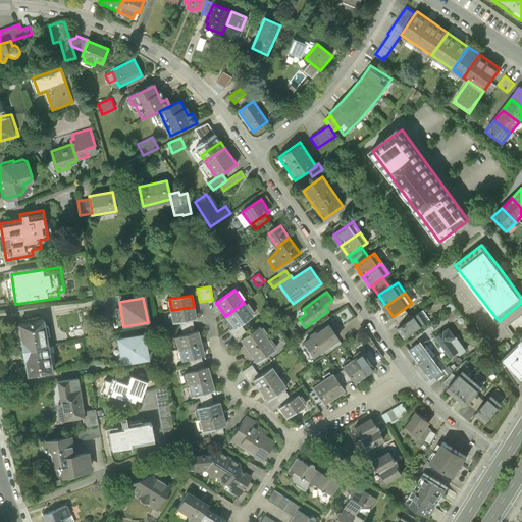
[(233,327),(235,328),(241,325),(253,316),(244,303),(225,316),(233,327)]
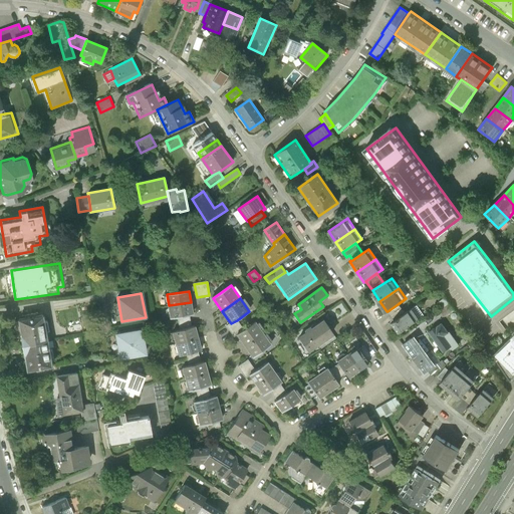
[(193,314),(191,302),(169,305),(170,317),(177,316),(189,314),(193,314)]
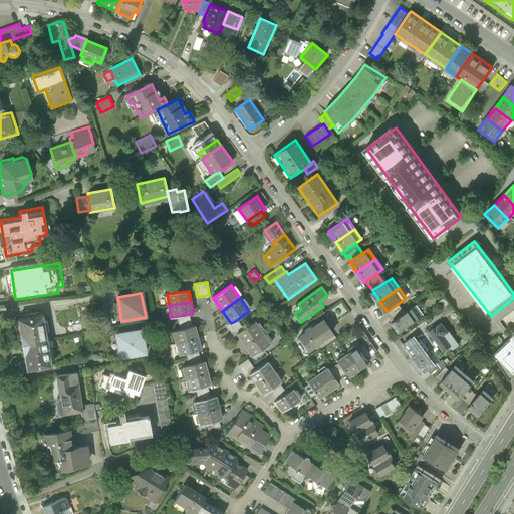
[(405,313),(398,304),(388,311),(395,320),(405,313)]
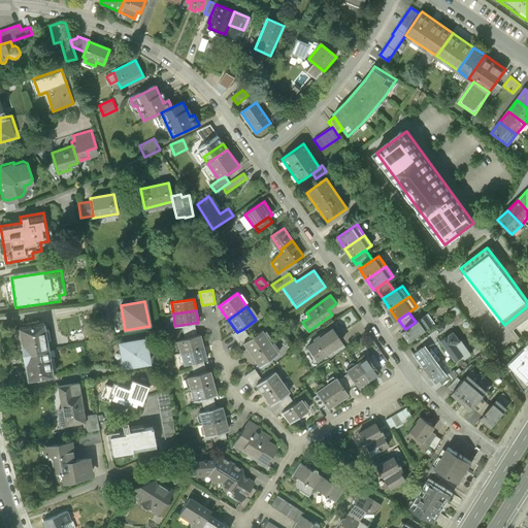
[(435,324),(428,315),(416,322),(405,329),(403,331),(410,341),(435,324)]
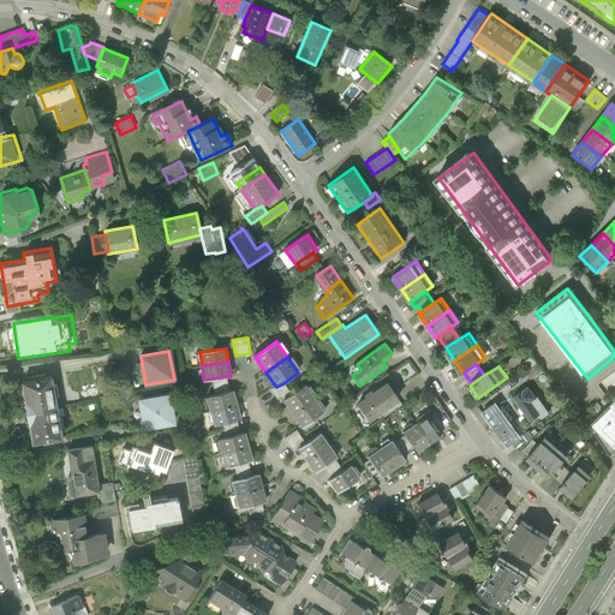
[(22,380),(27,408),(57,404),(52,375),(22,380)]
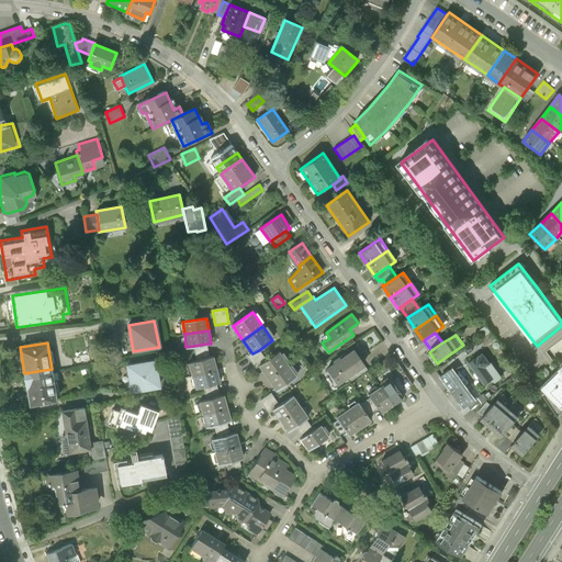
[(208,350),(206,344),(193,346),(195,353),(198,361),(210,358),(208,350)]
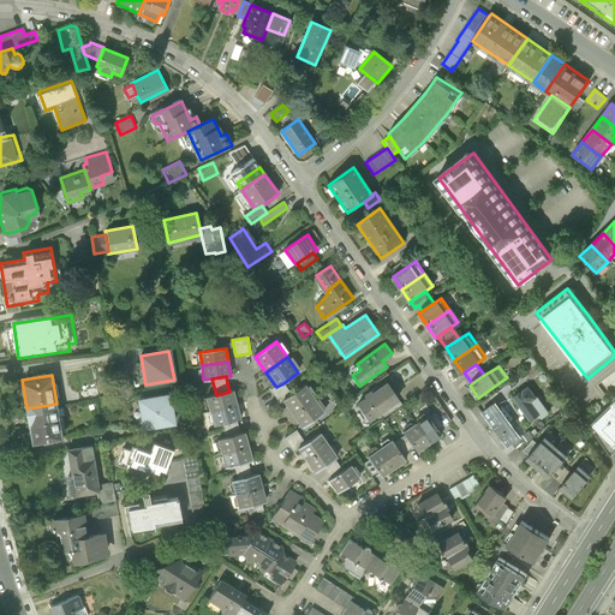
[(358,404),(369,419),(399,396),(388,382),(374,392),(372,390),(365,395),(366,396),(358,404)]
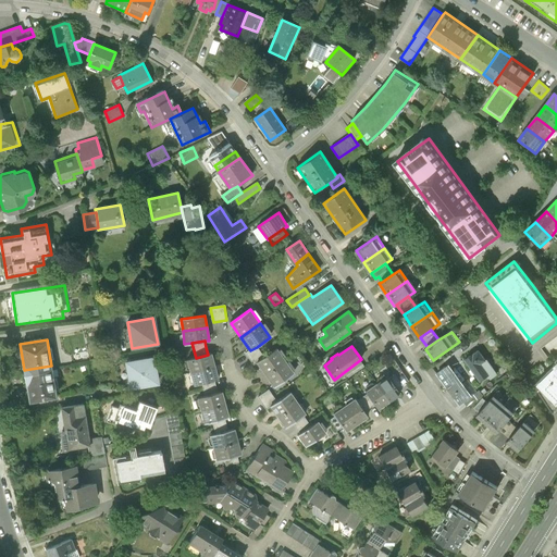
[(254,366),(257,362),(264,358),(257,347),(250,350),(249,349),(245,353),(254,366)]
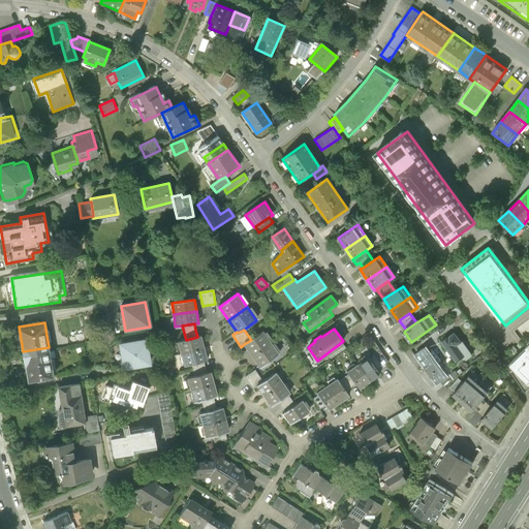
[(244,344),(252,356),(272,343),(263,331),(251,340),(244,344)]
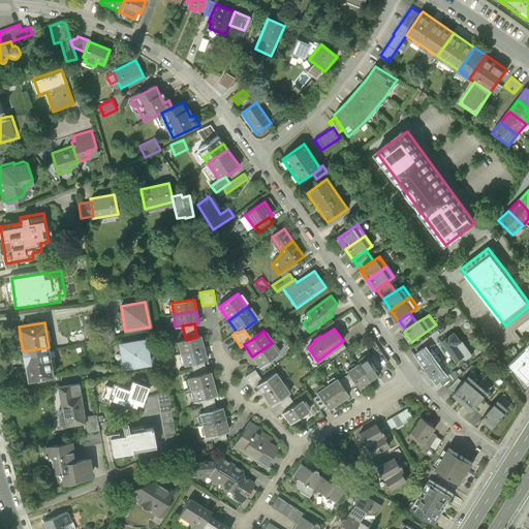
[(455,332),(441,342),(457,362),(465,355),(457,345),(462,342),(455,332)]
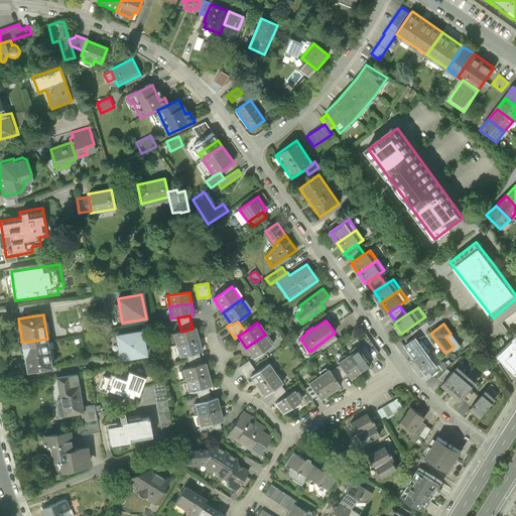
[(181,332),(174,334),(177,345),(199,340),(196,328),(192,329),(181,332)]
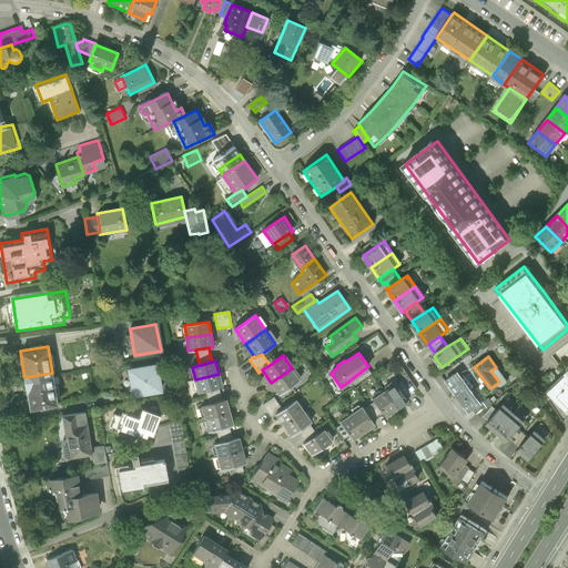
[(155,365),(129,371),(133,395),(160,391),(155,365)]
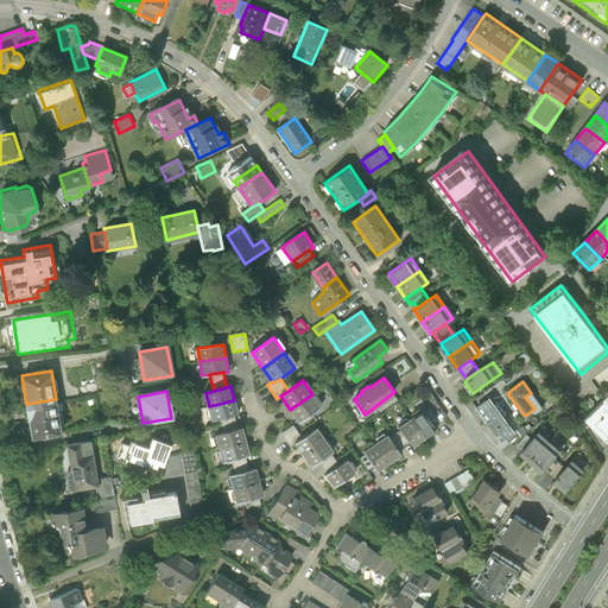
[(321,407),(312,394),(290,410),(299,423),(321,407)]
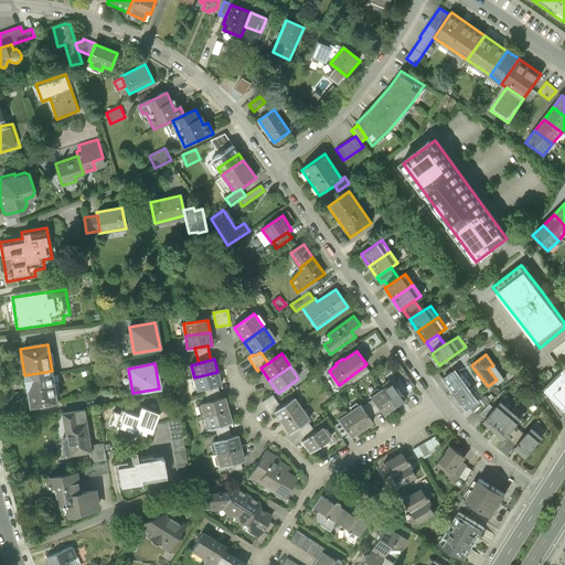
[(564,368),(542,391),(561,419),(564,412),(564,368)]
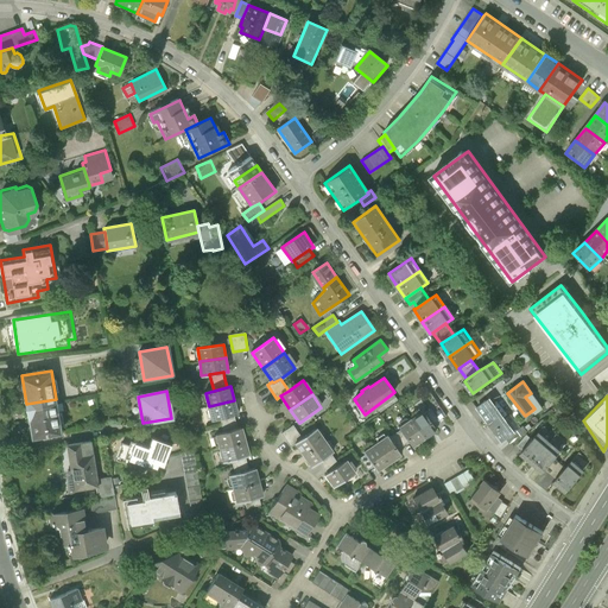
[(61,431),(56,399),(26,404),(31,436),(61,431)]
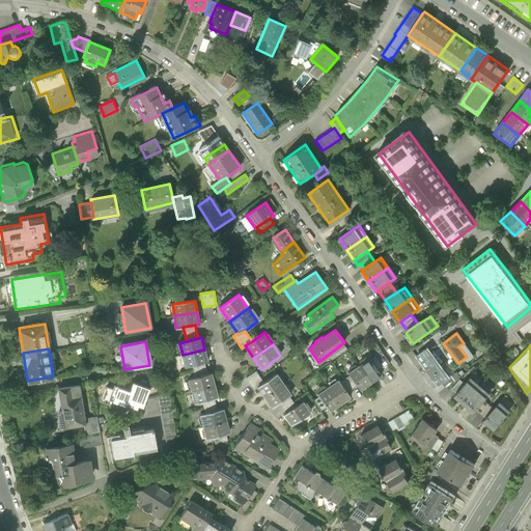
[(183,355),(186,367),(192,365),(204,362),(207,361),(204,350),(183,355)]
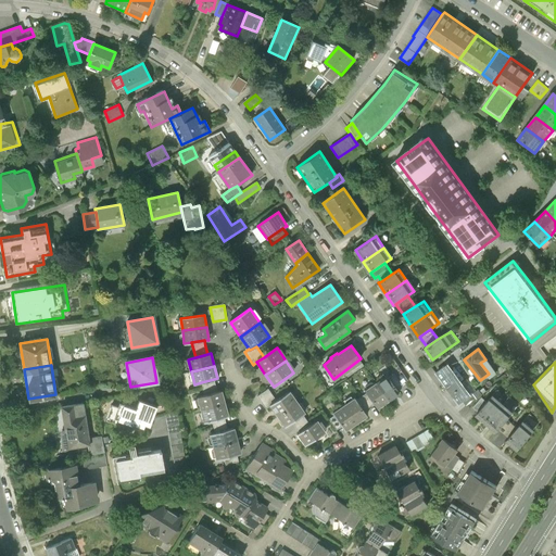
[(469,396),(446,366),(436,374),(458,404),(469,396)]
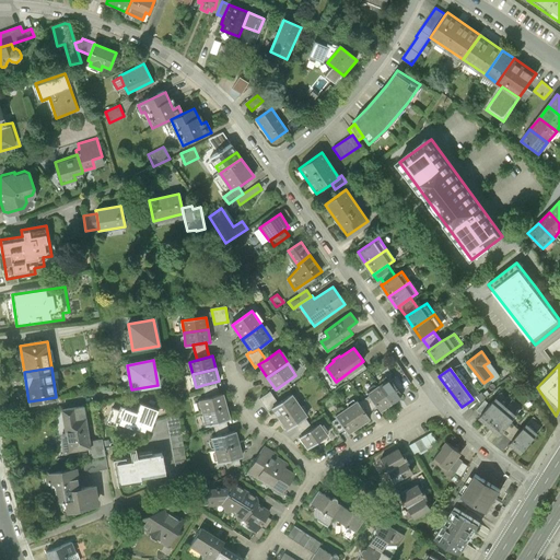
[(396,376),(392,380),(400,393),(405,388),(396,376)]
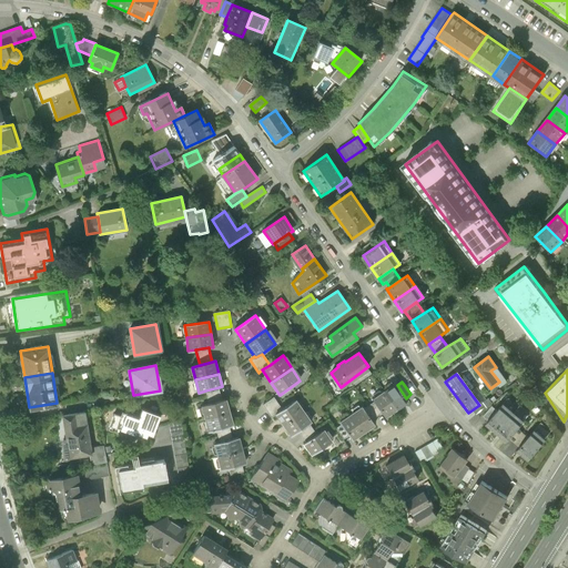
[(395,383),(384,391),(396,408),(407,401),(406,398),(397,385),(395,383)]
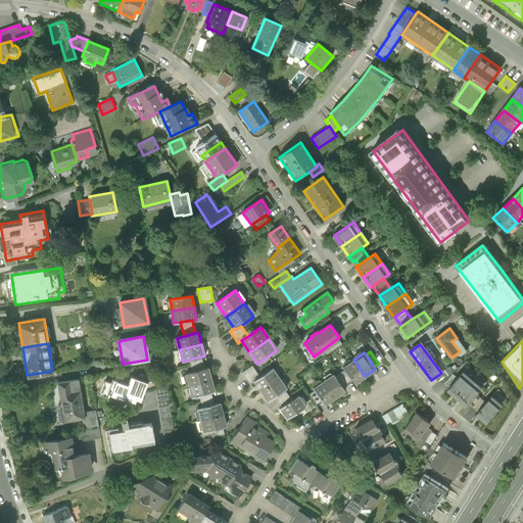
[(201,357),(189,360),(192,372),(204,369),(201,357)]
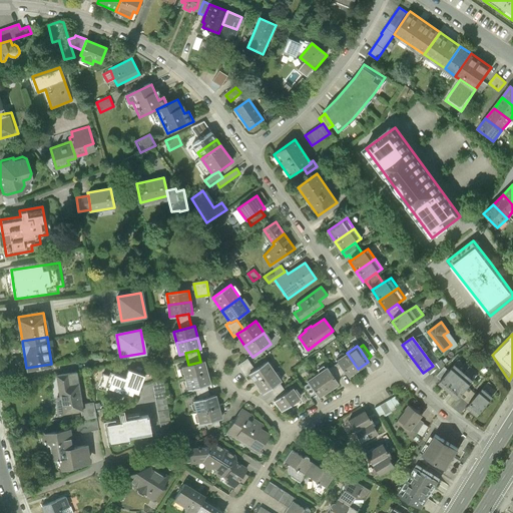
[(348,376),(358,369),(347,353),(337,360),(339,362),(346,373),(348,376)]
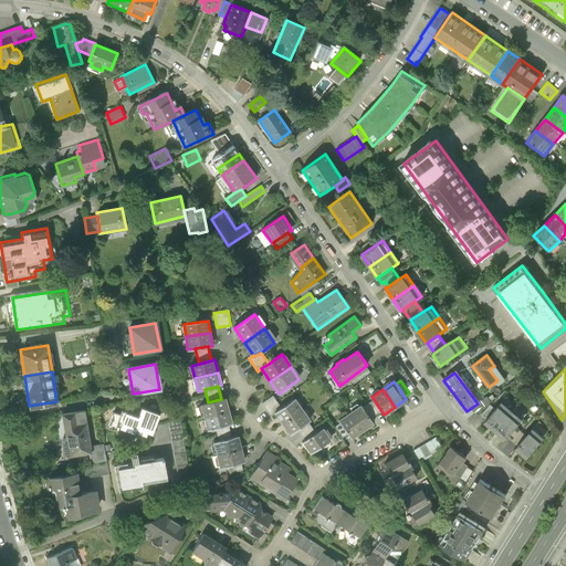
[(270,416),(275,412),(282,408),(273,396),(262,404),(270,416)]
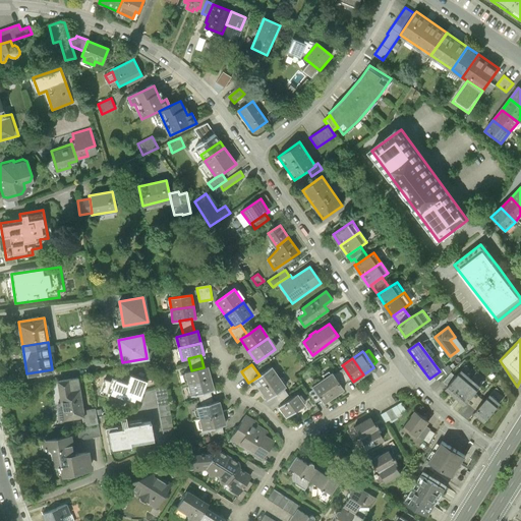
[(186,372),(189,385),(210,379),(207,366),(204,367),(191,370),(186,372)]
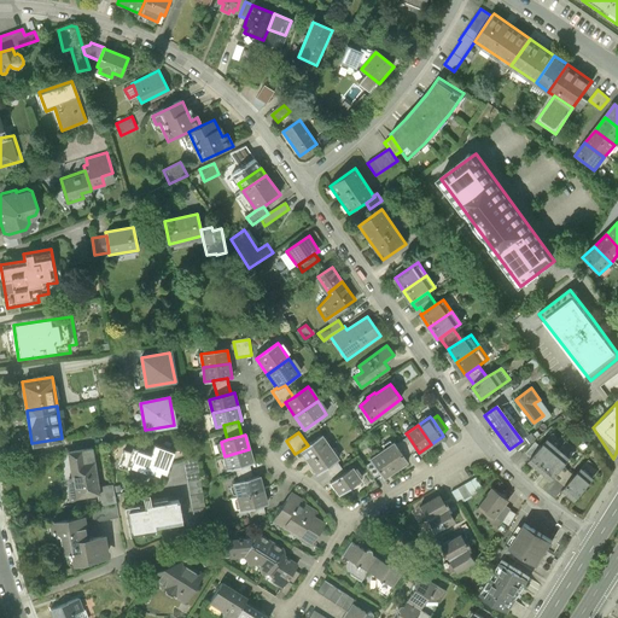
[(301,450),(309,462),(331,447),(322,435),(308,445),(301,450)]
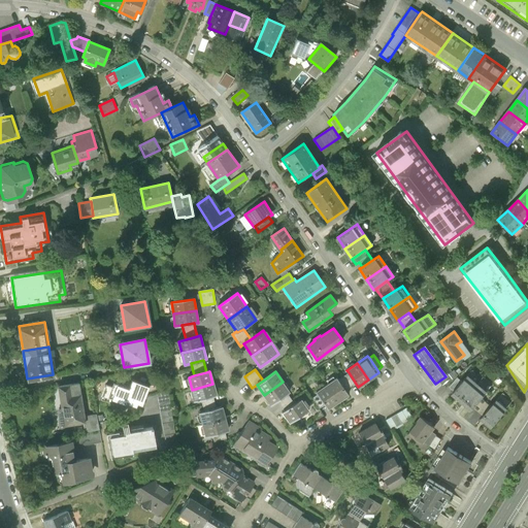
[(345,390),(356,384),(349,372),(338,380),(345,390)]
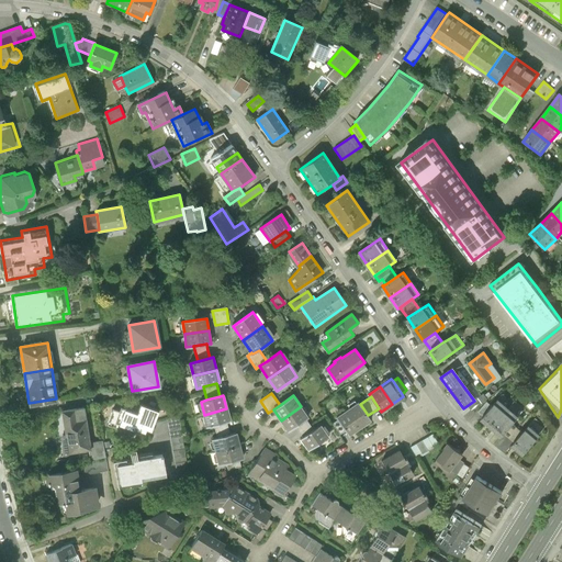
[(537,406),(531,401),(525,405),(530,412),(537,406)]
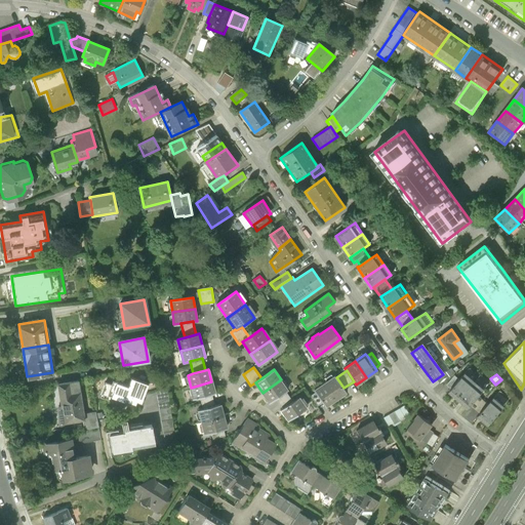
[(334,375),(324,382),(335,399),(346,392),(344,388),(336,377),(334,375)]
